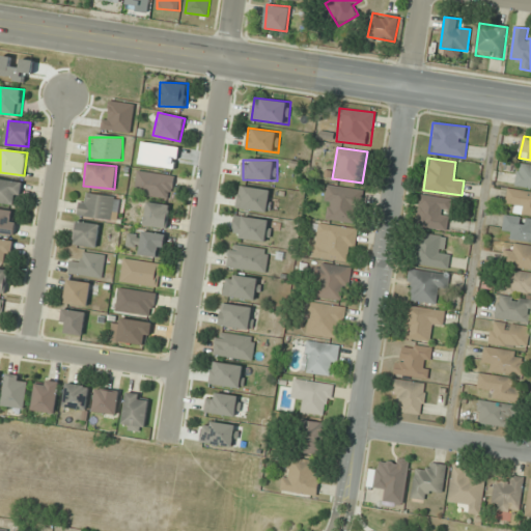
[(515,186),(530,187),(530,164),(520,163),(515,186)]
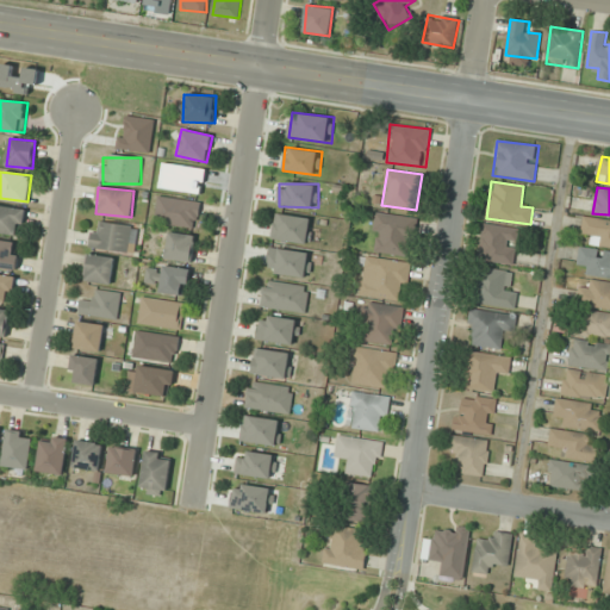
[(154,222),(195,230),(201,203),(159,195),(154,222)]
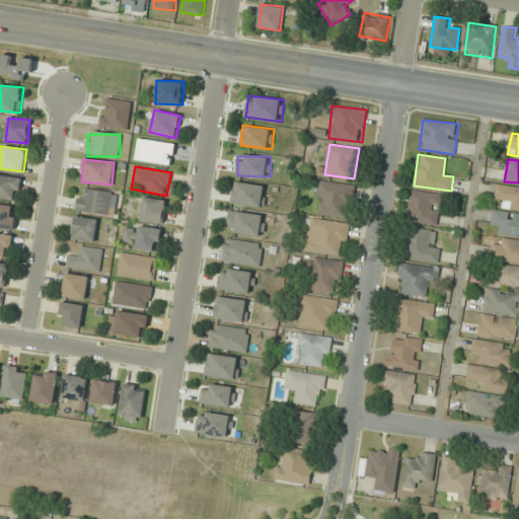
[(19,176),(0,174),(0,198),(19,200),(19,176)]
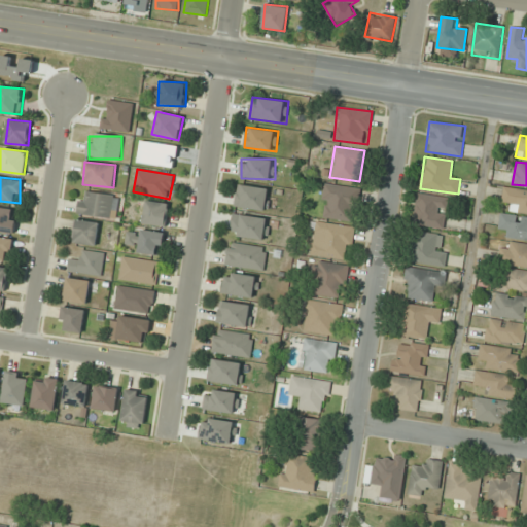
[(353,221),(358,187),(325,183),(321,218),(353,221)]
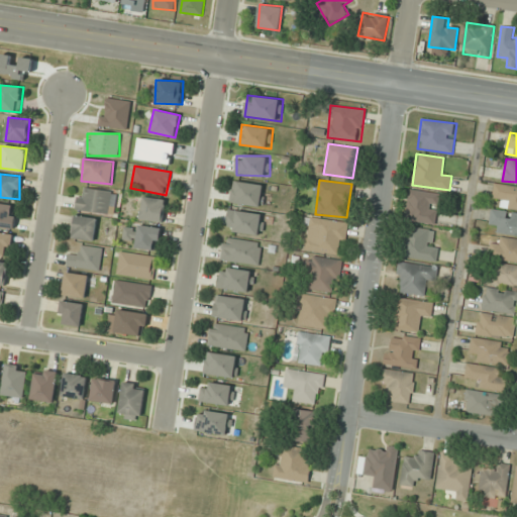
[(266,185),(233,181),(230,202),(263,207),(266,185)]
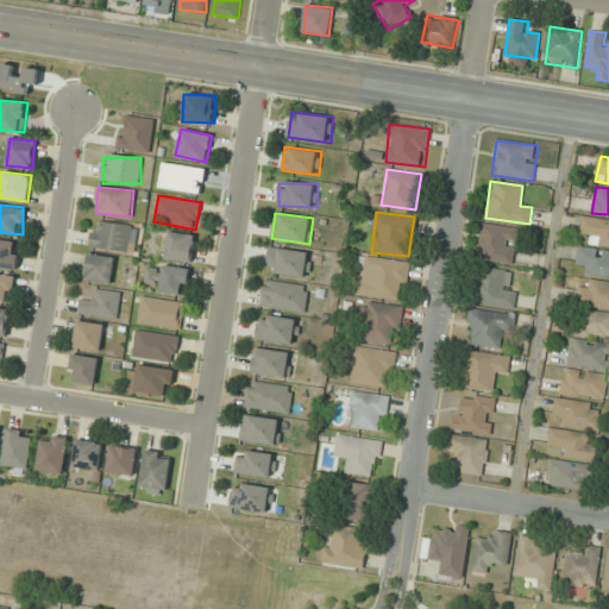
[(608,246),(608,219),(583,217),(581,233),(591,234),(590,244),(608,246)]
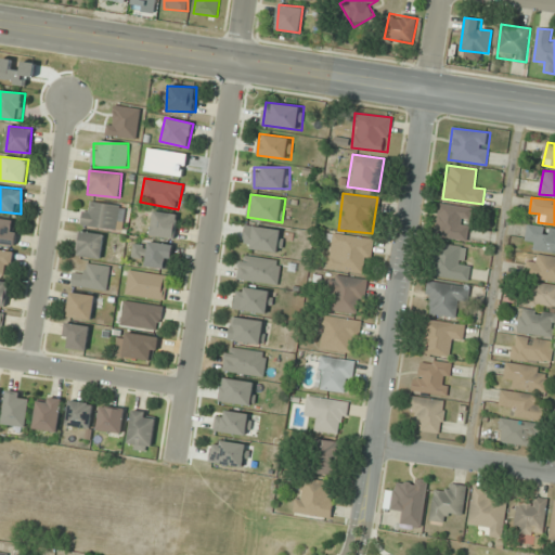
[(82,226),(121,230),(124,205),(85,202),(82,226)]
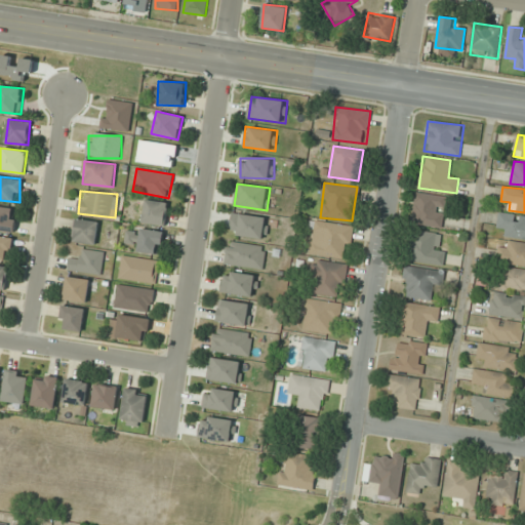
[(411,224),(442,229),(447,197),(416,192),(411,224)]
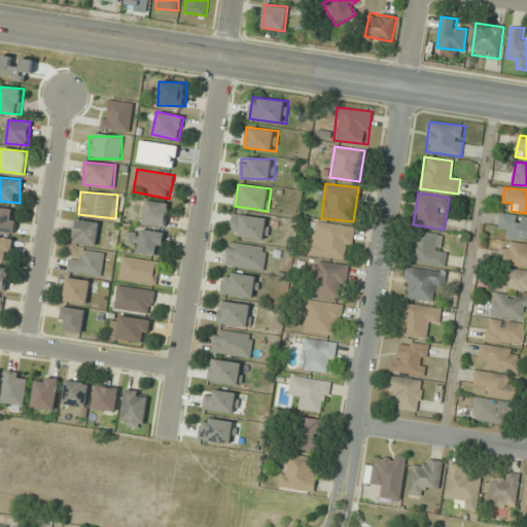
[(166,226),(170,204),(146,200),(143,222),(166,226)]
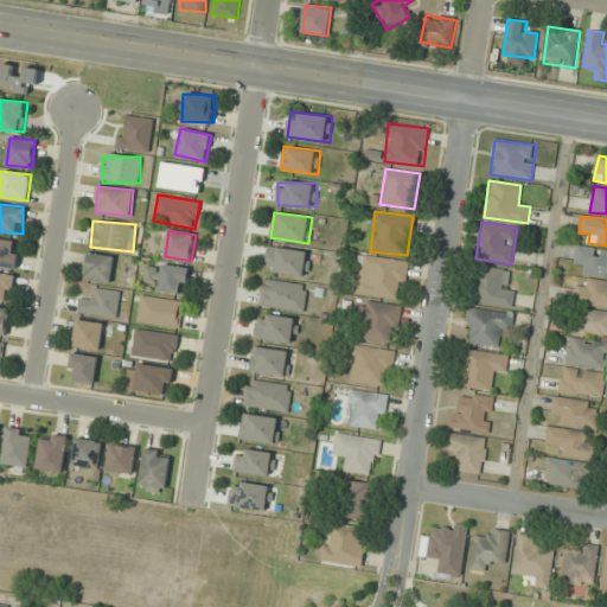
[(20,241),(0,238),(0,266),(17,268),(20,241)]
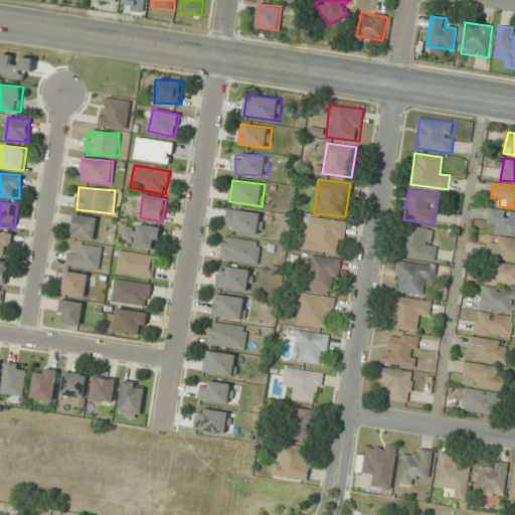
[(514,234),(514,212),(490,208),(488,223),(497,224),(496,231),(514,234)]
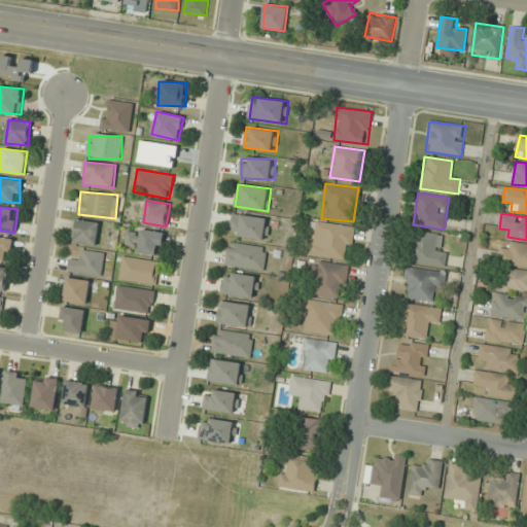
[(268,240),(271,218),(234,214),(232,236),(268,240)]
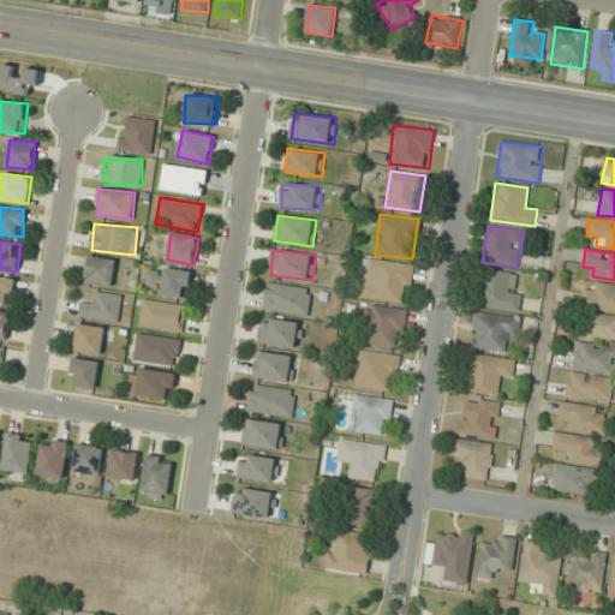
[(85,284),(112,286),(115,260),(89,256),(85,284)]
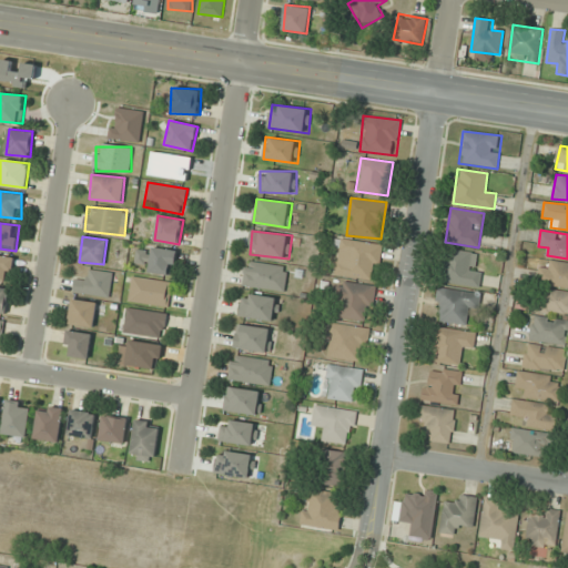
[(376,281),(382,244),(338,237),(333,274),(376,281)]
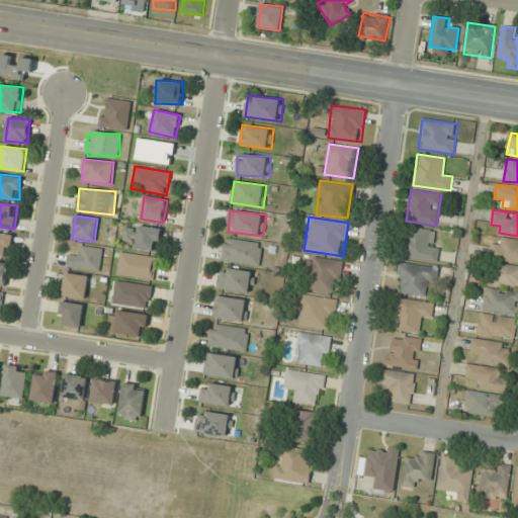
[(126,224),(124,238),(137,241),(136,248),(158,252),(162,231),(126,224)]
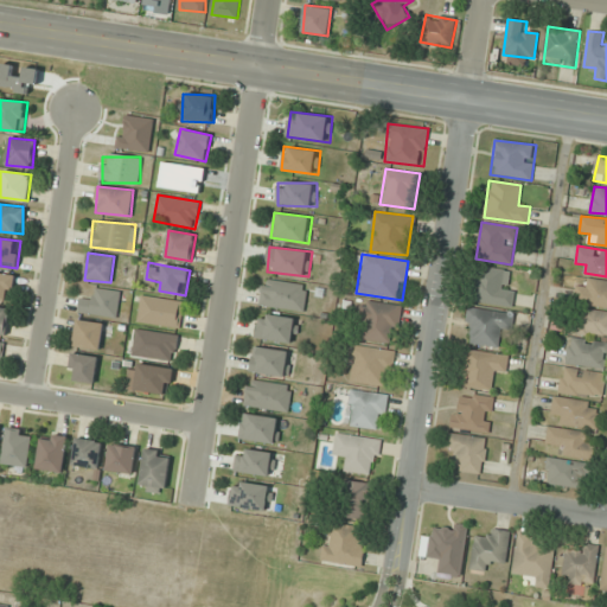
[(515,291),(506,289),(509,270),(478,267),(474,301),(513,306),(515,291)]
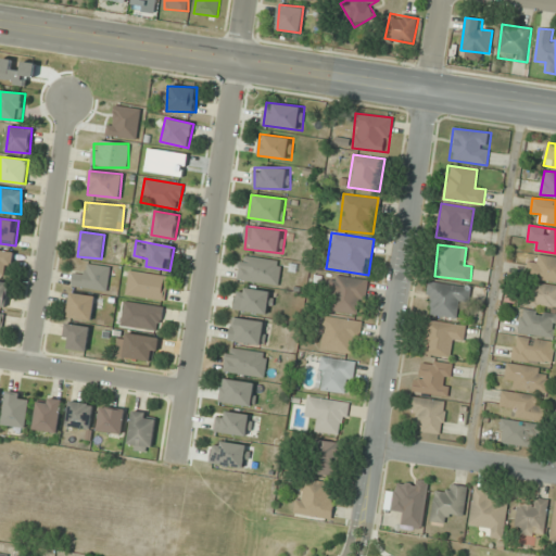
[(15,253),(0,250),(0,275),(10,278),(15,253)]
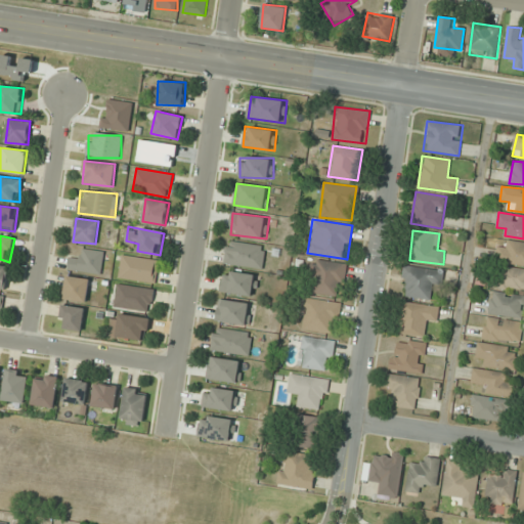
[(501,262),(523,264),(523,243),(504,241),(501,262)]
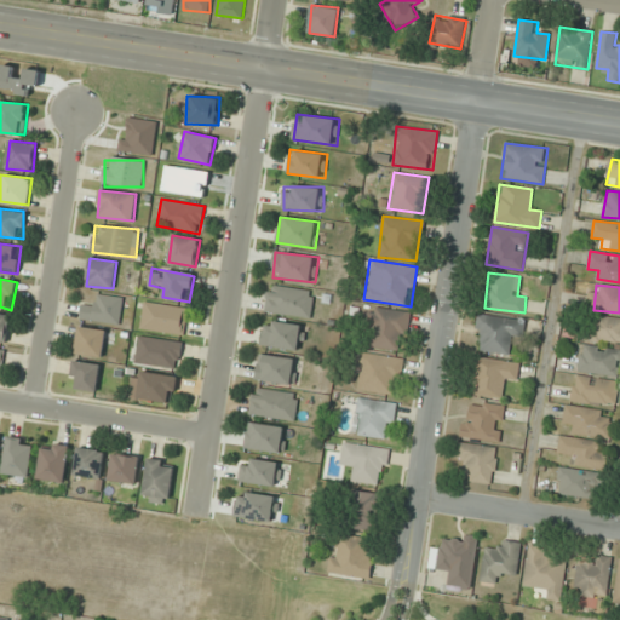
[(265,313),(311,317),(315,291),(269,286),(265,313)]
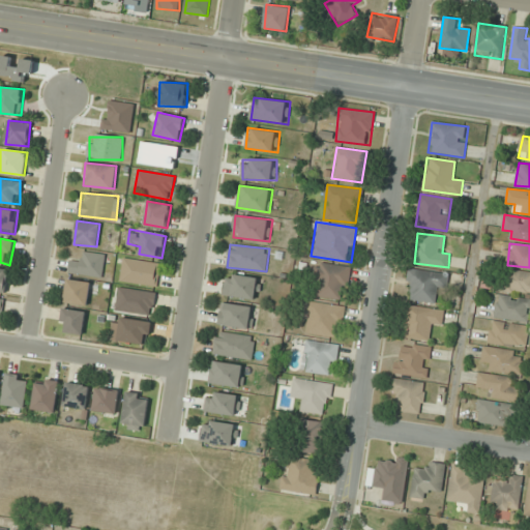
[(81,262),(70,261),(68,273),(102,277),(105,255),(83,252),(81,262)]
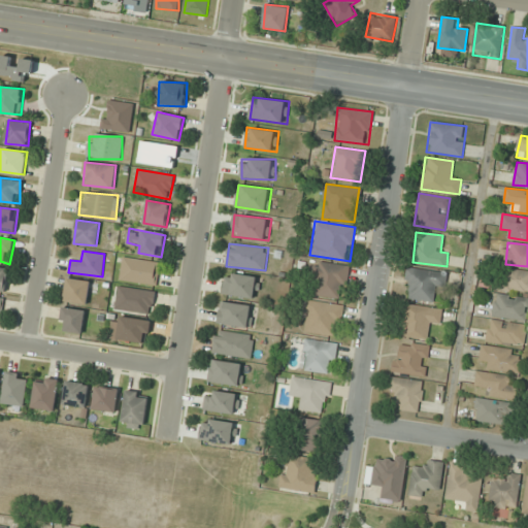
[(161,262),(124,257),(120,281),(157,286),(161,262)]
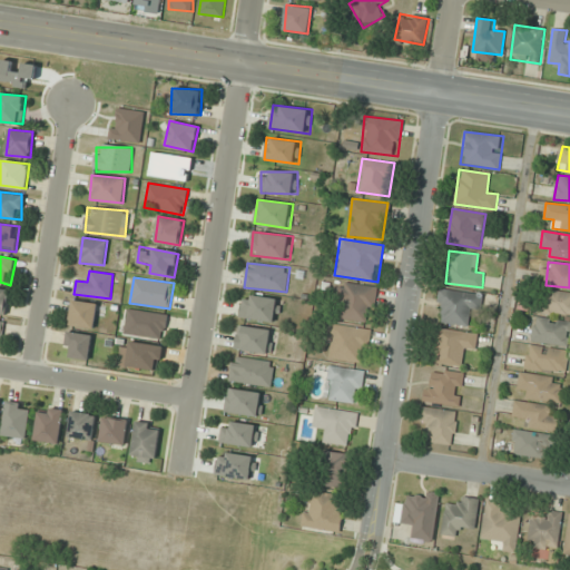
[(372,323),(377,287),(340,282),(335,310),(338,311),(337,317),(372,323)]
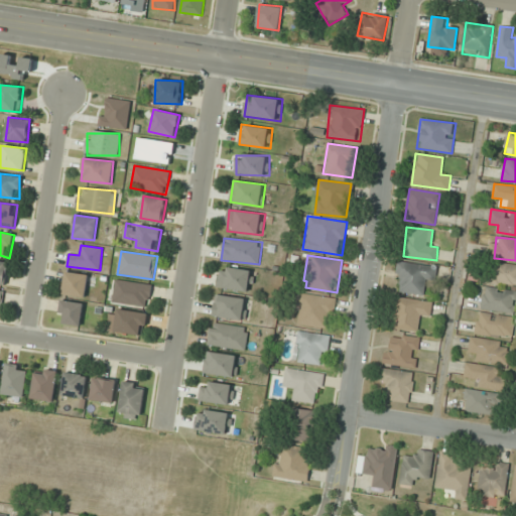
[(435,266),(398,262),(396,279),(401,280),(400,293),(424,295),(426,276),(434,277),(435,266)]
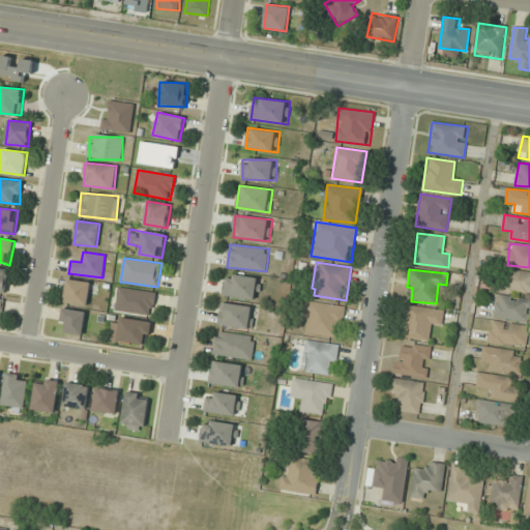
[(529,291),(529,271),(504,271),(504,291),(529,291)]
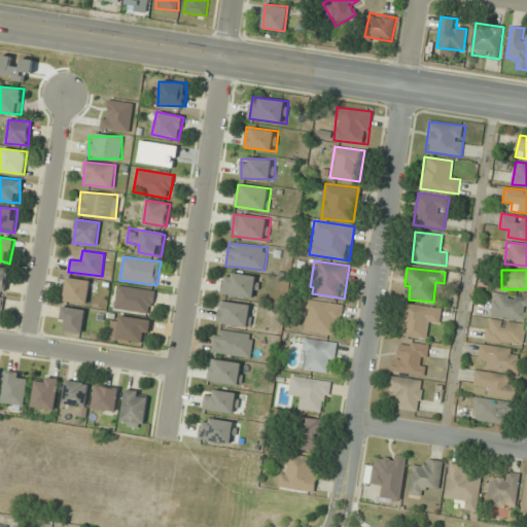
[(260,278),(225,271),(221,292),(256,300),(260,278)]
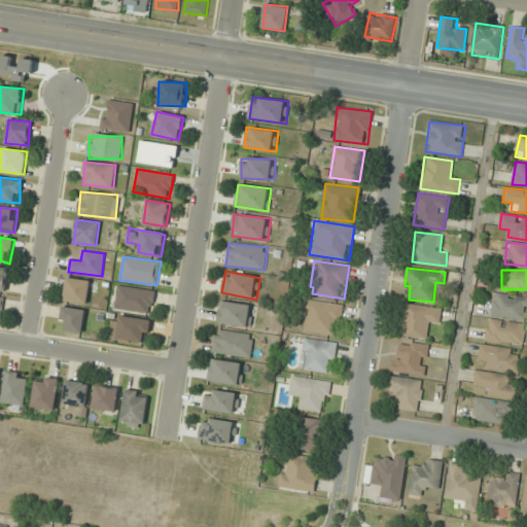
[(65,302),(89,303),(90,279),(67,278),(65,302)]
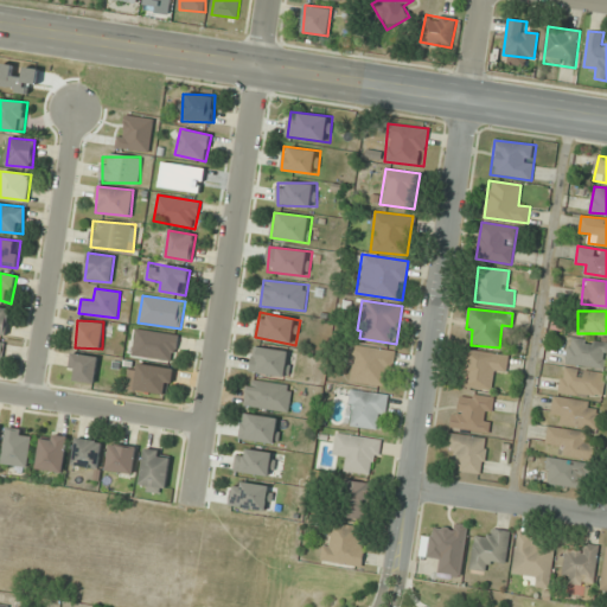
[(180,337),(138,328),(133,355),(176,363),(180,337)]
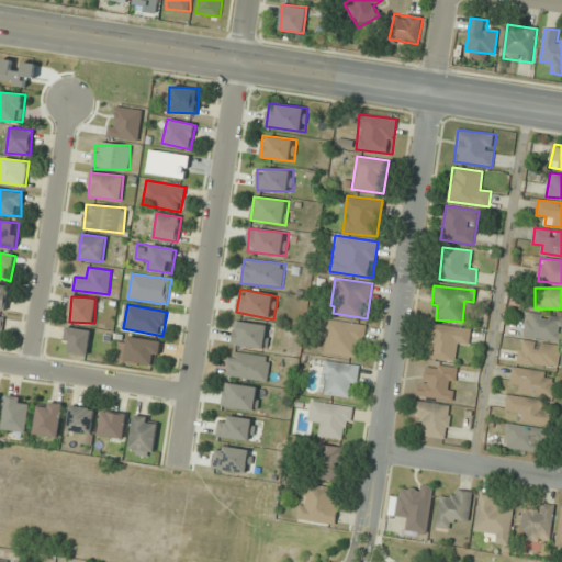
[(560,341),(561,327),(561,317),(529,312),(525,335),(560,341)]
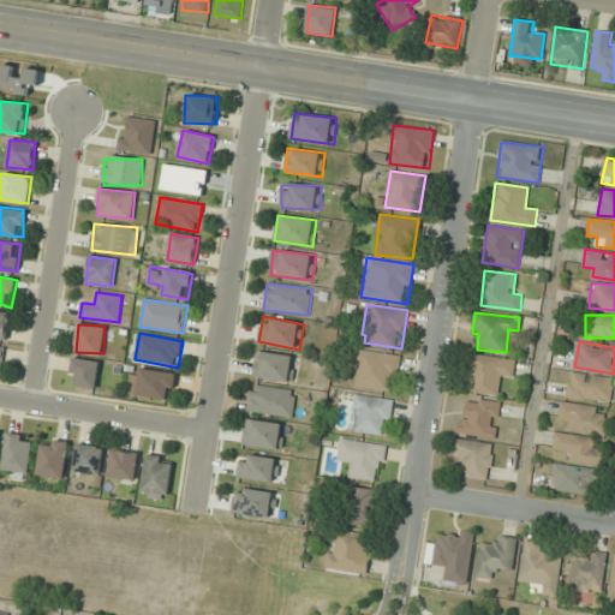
[(400,354),(358,350),(353,387),(395,392),(400,354)]
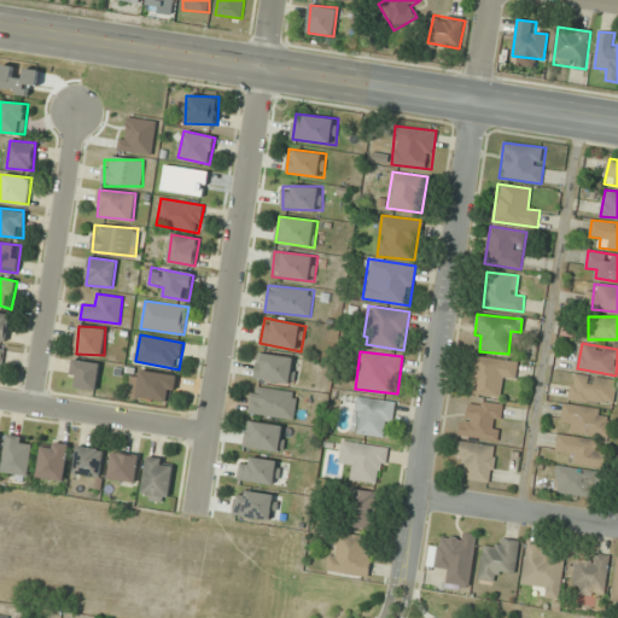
[(255,378),(292,384),(296,357),(258,353),(255,378)]
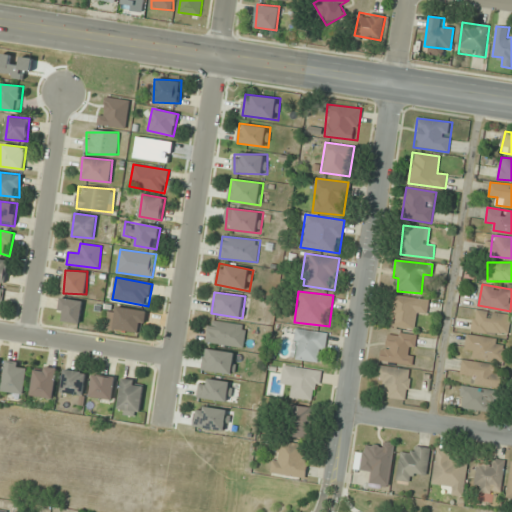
[(429,299),(395,295),(392,327),(415,329),(417,312),(427,313),(429,299)]
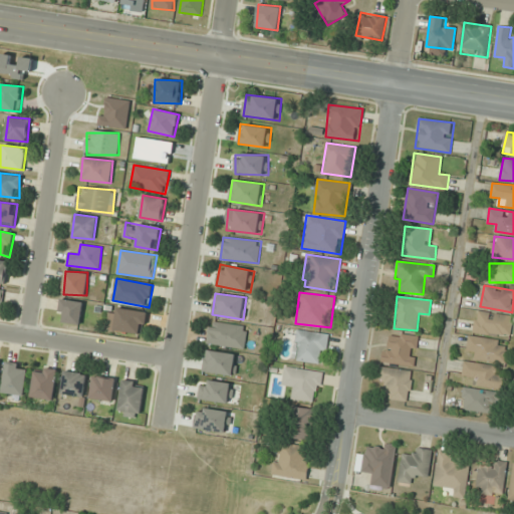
[(63,323),(80,324),(83,301),(60,299),(59,311),(64,312),(63,323)]
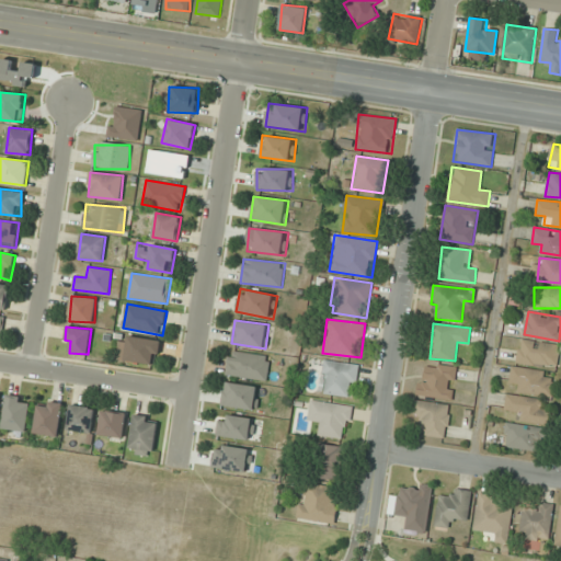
[(161,342),(130,334),(125,358),(156,366),(161,342)]
